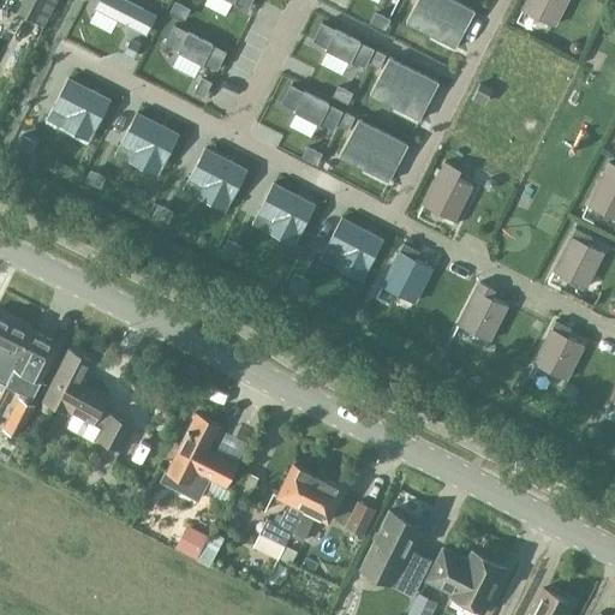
[(22,0),(16,12),(33,19),(42,0),(22,0)]
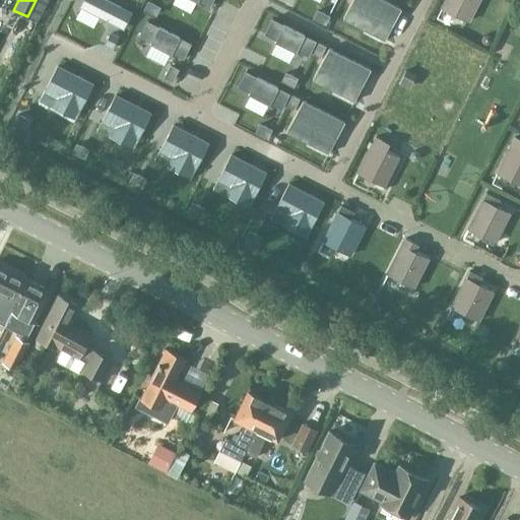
[(131,10),(108,0),(77,0),(74,5),(122,28),(131,10)]
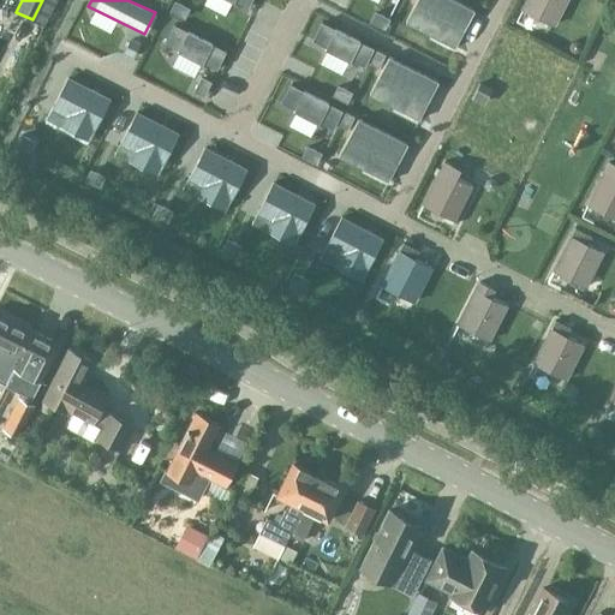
[(473,13),(447,0),(416,0),(404,24),(454,51),(473,13)]
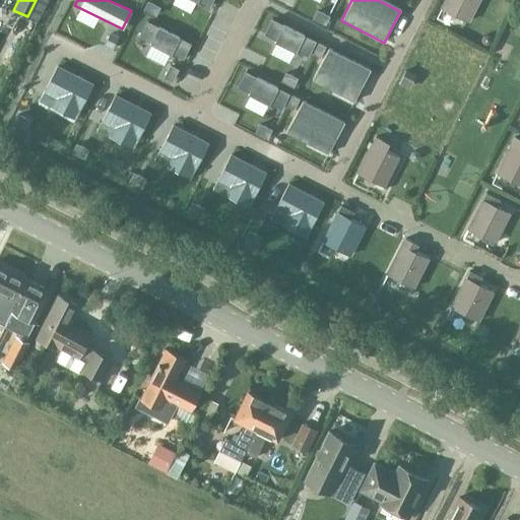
[(443,0),(439,8),(468,23),(479,0),(443,0)]
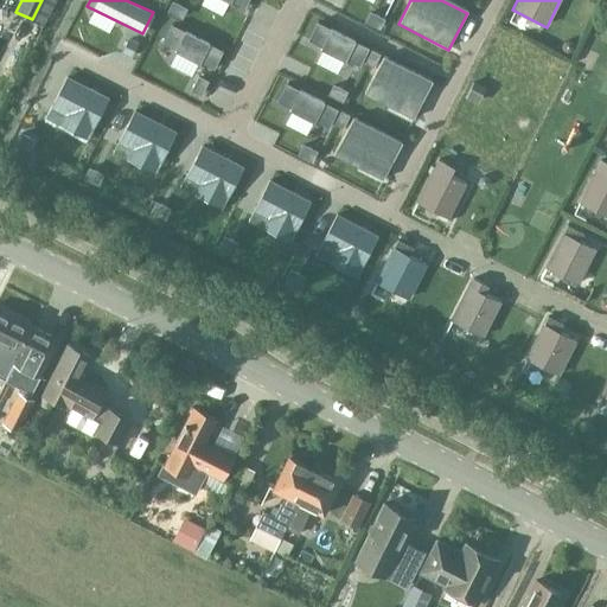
[(223,48),(167,21),(158,42),(212,69),(223,48)]
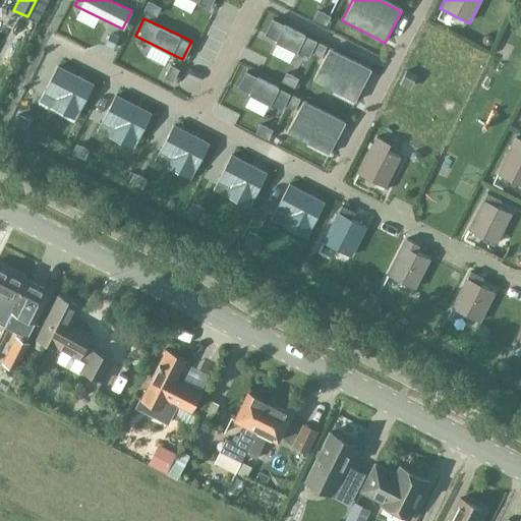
[(320,43),(272,20),(264,38),(311,60),(320,43)]
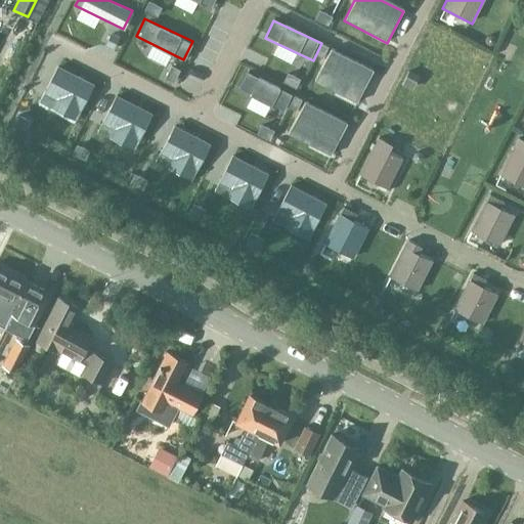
[(373,73),(330,50),(313,81),(356,103),(373,73)]
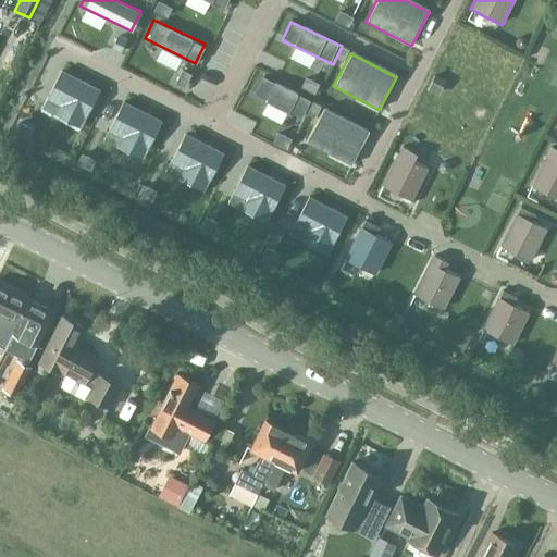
[(78,128),(99,91),(60,71),(40,109),(78,128)]
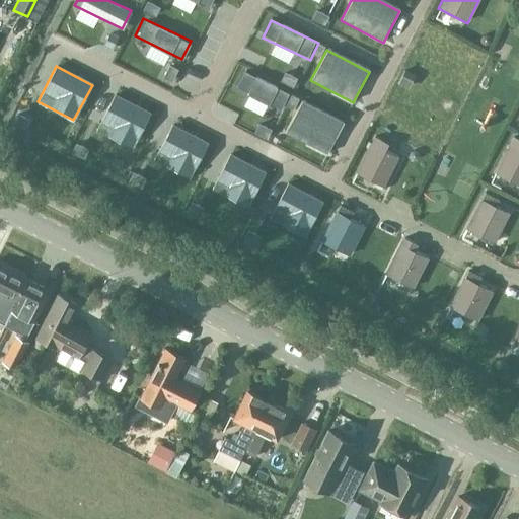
[(290,92),(243,70),(234,87),(282,110),(290,92)]
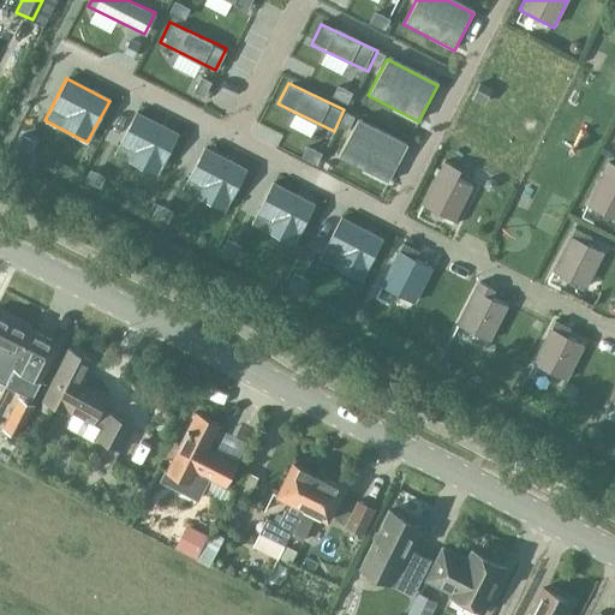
[(156,175),(178,135),(136,113),(114,154),(156,175)]
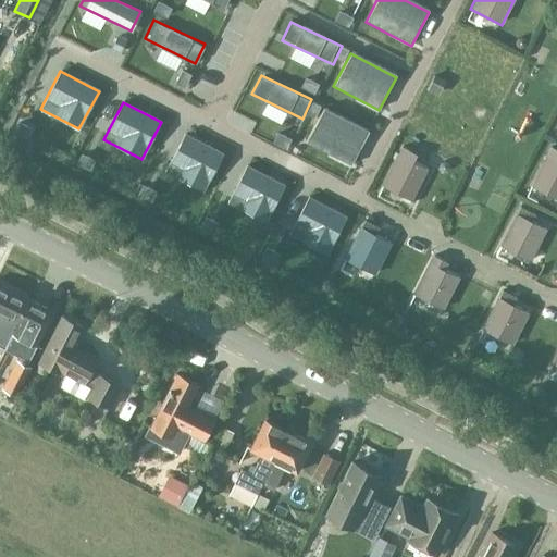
[(367,133),(322,109),(305,143),(349,165),(367,133)]
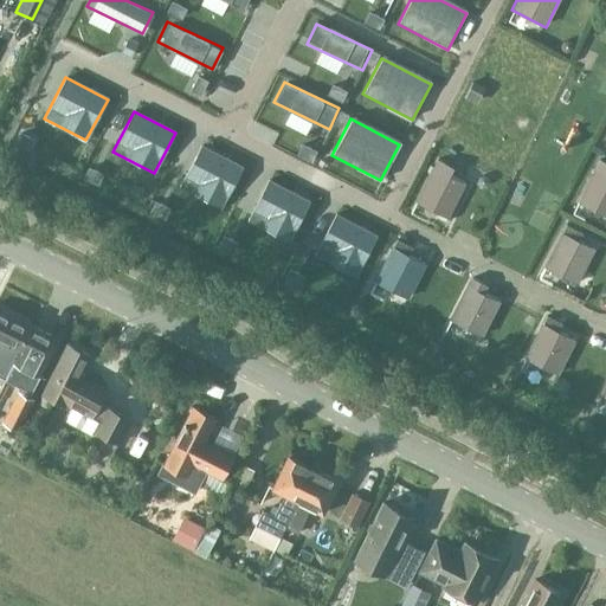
[(220,208),(242,168),(199,146),(178,187),(220,208)]
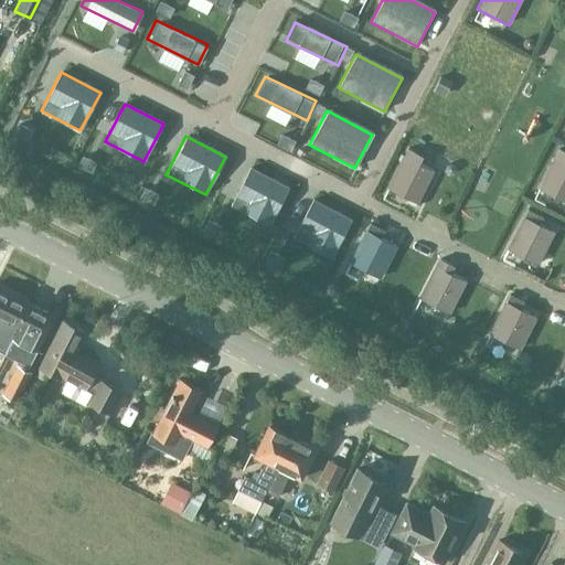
[(435,171),(423,164),(414,160),(418,153),(407,148),(404,156),(403,155),(386,188),(418,203),(435,171)]
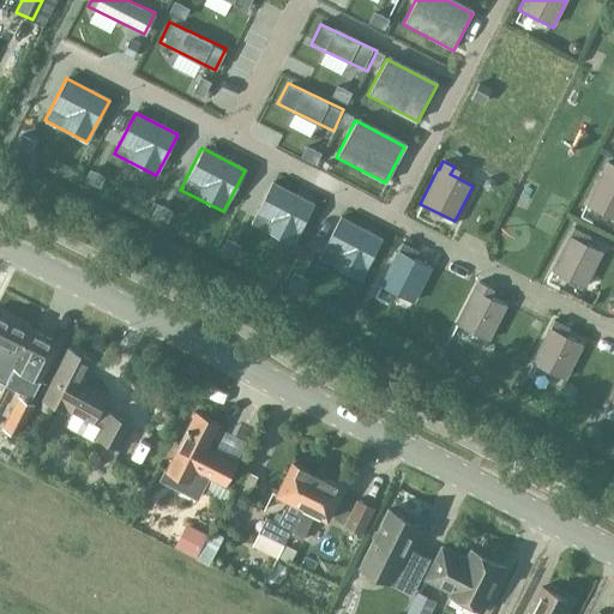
[(613,218),(613,163),(607,161),(603,168),(602,168),(584,204),(613,218)]
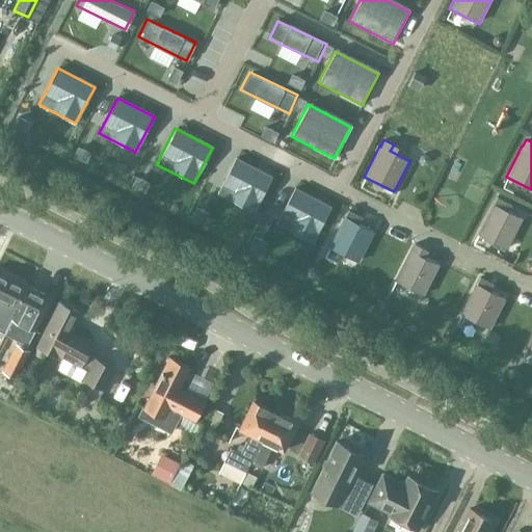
[(253,213),(271,178),(235,158),(216,194),(253,213)]
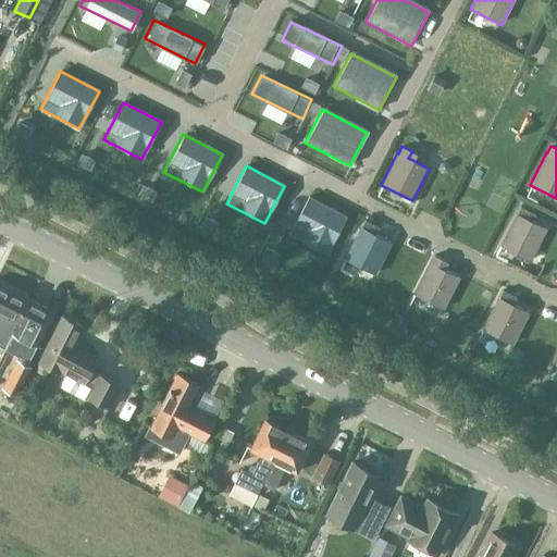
[(326,256),(346,218),(307,198),(287,235),(326,256)]
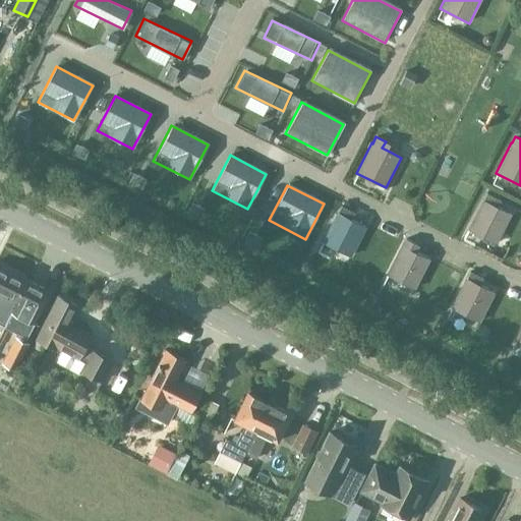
[(497,244),(512,214),(498,207),(501,200),(486,192),(483,199),(482,198),(466,229),(497,244)]
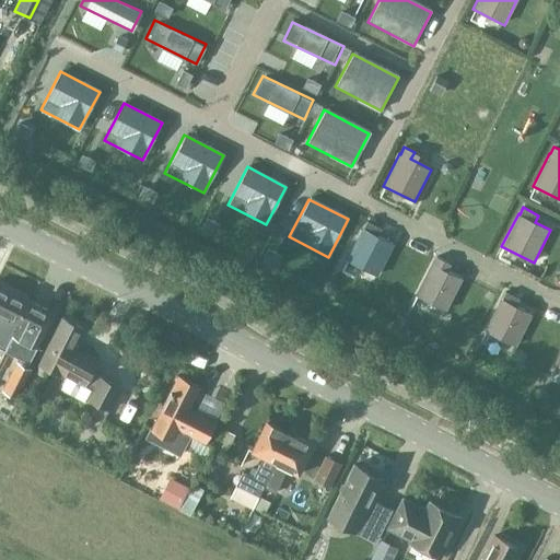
[(363,228),(346,260),(375,276),(393,243),(377,235),(382,229),(366,221),(362,228),(363,228)]
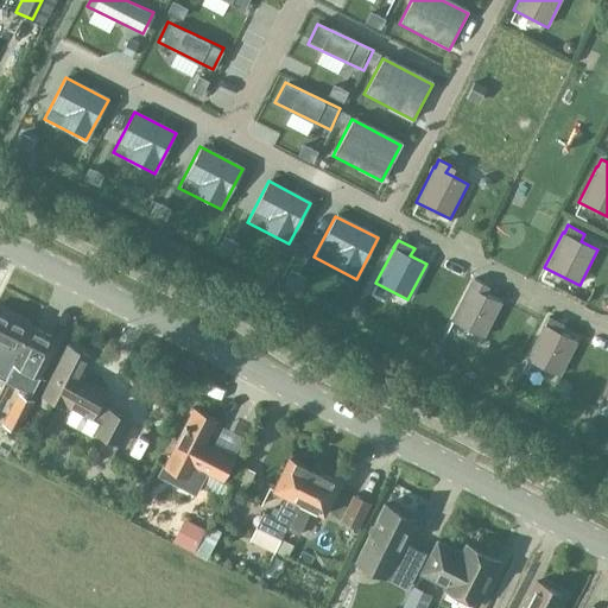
[(474,278),(451,321),(483,337),(501,302),(486,295),(491,287),(474,278)]
